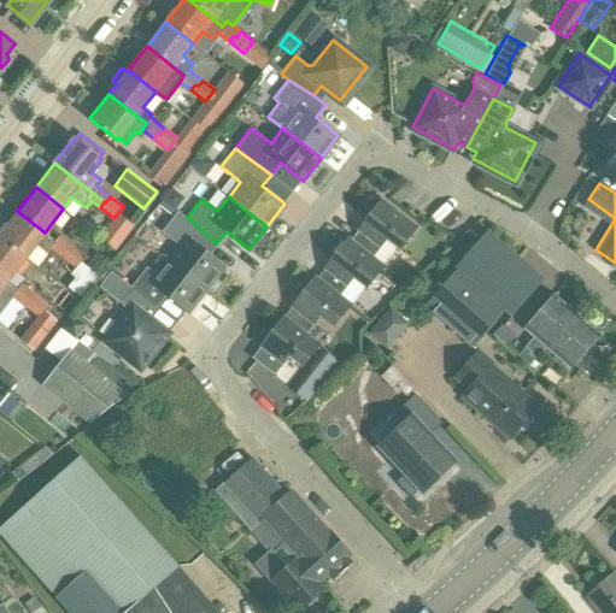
[(358,228),(350,239),(370,255),(385,237),(398,247),(415,225),(381,199),(358,228)]
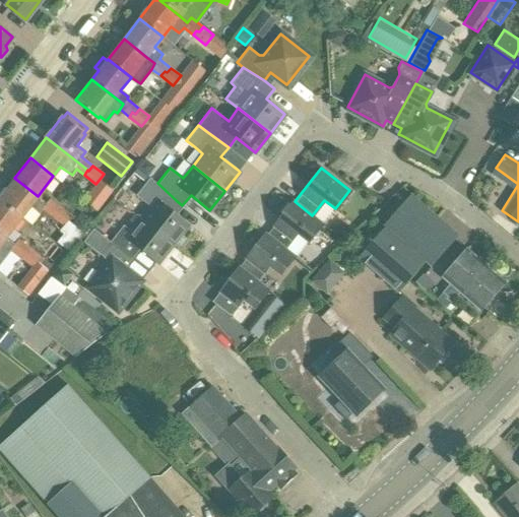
[(149,177),(136,194),(151,206),(141,218),(174,243),(188,224),(169,209),(176,200),(157,183),(149,177)]
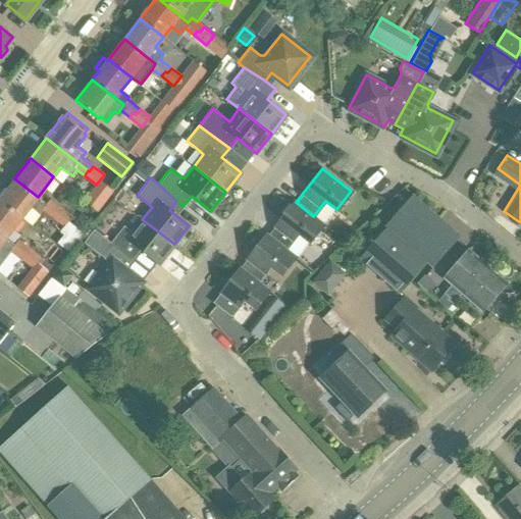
[(14,178),(0,196),(0,201),(21,217),(31,206),(38,212),(42,208),(46,203),(38,197),(14,178)]
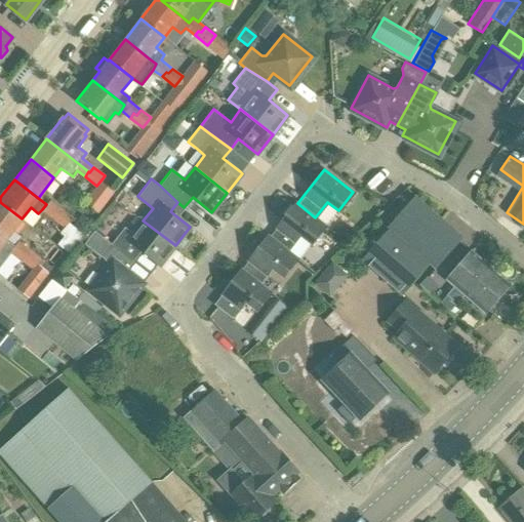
[(96,186),(93,190),(106,199),(114,190),(102,179),(96,186)]
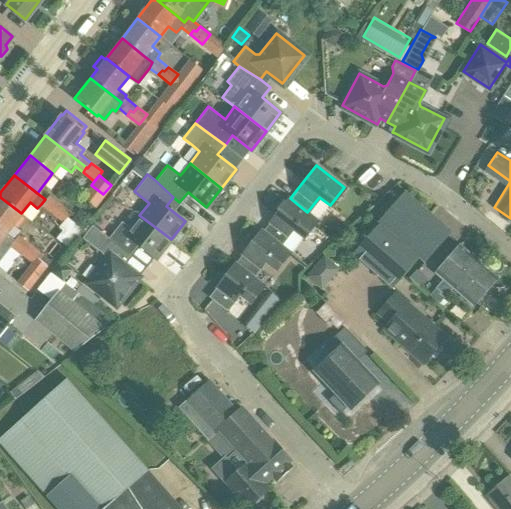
[(380,222),(353,252),(391,286),(417,256),(423,261),(450,231),(405,191),(378,221),(380,222)]
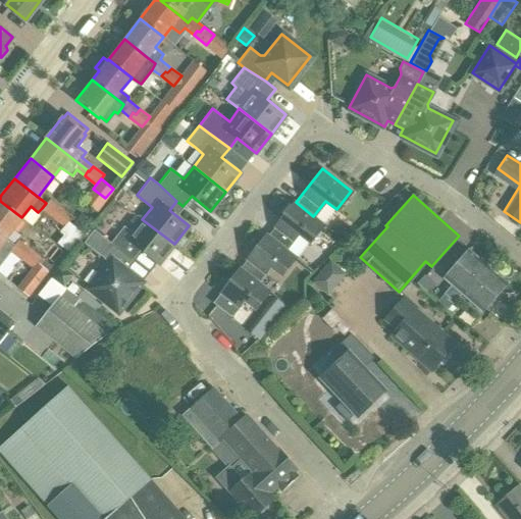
[(46,203),(42,208),(52,216),(56,211),(61,207),(50,198),(46,203)]
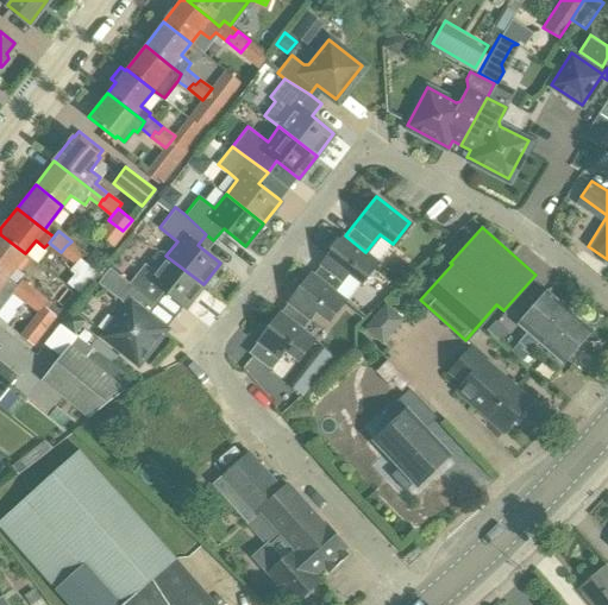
[(0,272),(6,277),(25,253),(0,234),(0,272)]
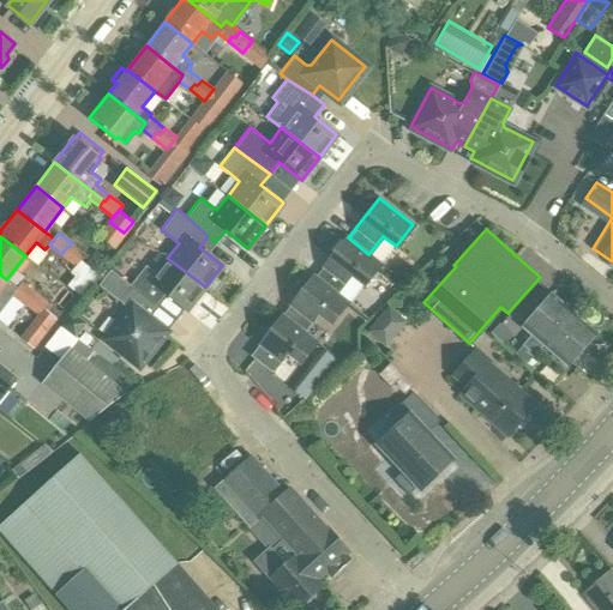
[(323,265),(314,276),(336,291),(350,273),(364,284),(380,263),(368,254),(348,237),(346,236),(323,265)]
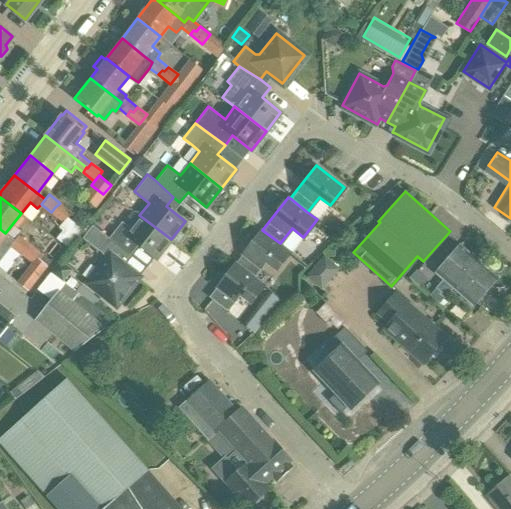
[(55,207),(51,212),(63,221),(71,211),(60,203),(55,207)]
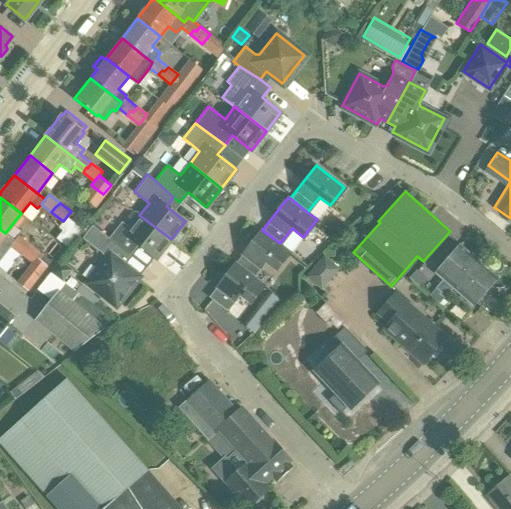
[(89,216),(79,208),(70,219),(80,227),(89,216)]
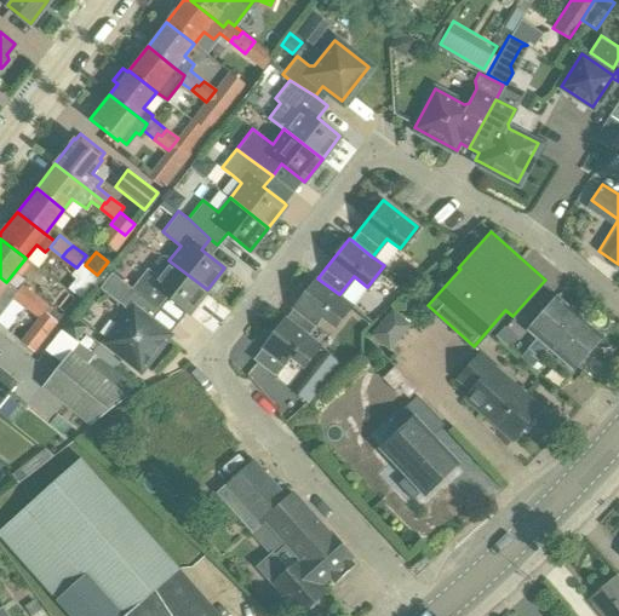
[(147,266),(131,287),(156,308),(166,295),(189,312),(207,289),(168,260),(158,275),(147,266)]
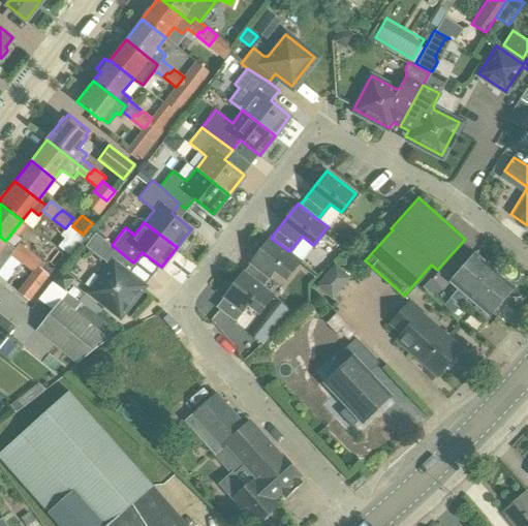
[(79,246),(86,237),(83,235),(72,226),(69,223),(65,228),(62,233),(65,236),(79,246)]
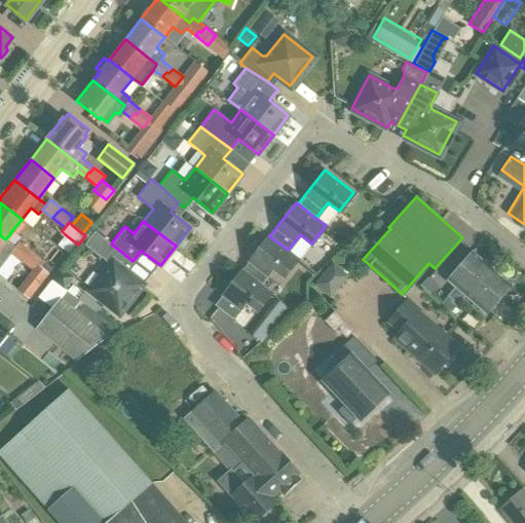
[(94,230),(84,243),(105,259),(106,257),(111,261),(89,289),(118,312),(141,283),(125,270),(133,261),(111,244),(94,230)]
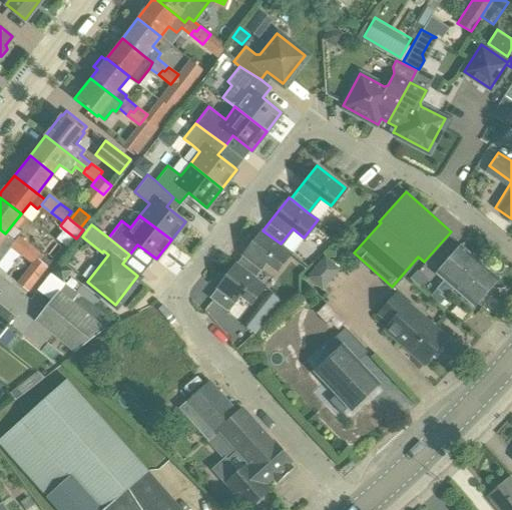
[(241,253),(235,263),(252,276),(265,261),(276,270),(290,251),(281,243),(263,230),(261,228),(241,253)]
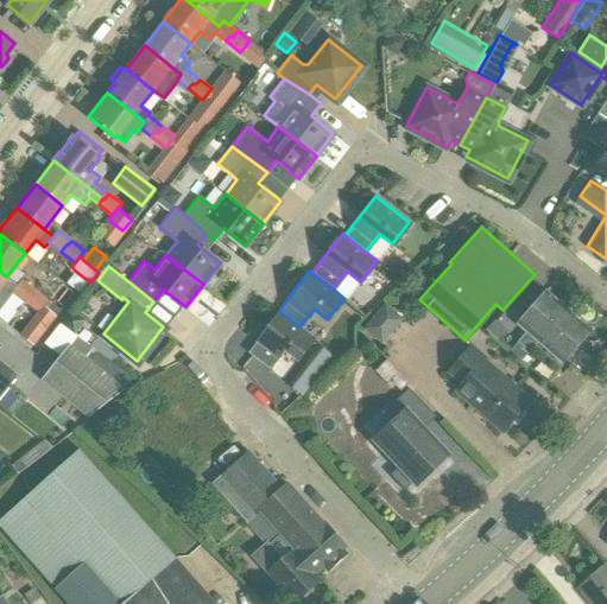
[(0,303),(12,290),(16,284),(6,277),(0,272),(0,303)]
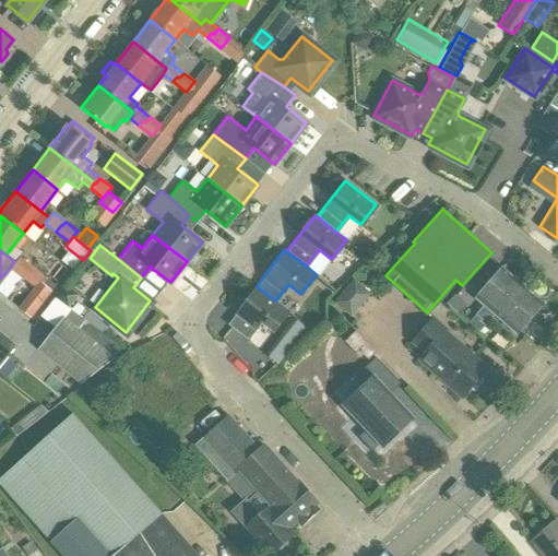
[(14,261),(11,267),(22,275),(25,270),(32,265),(19,256),(14,261)]
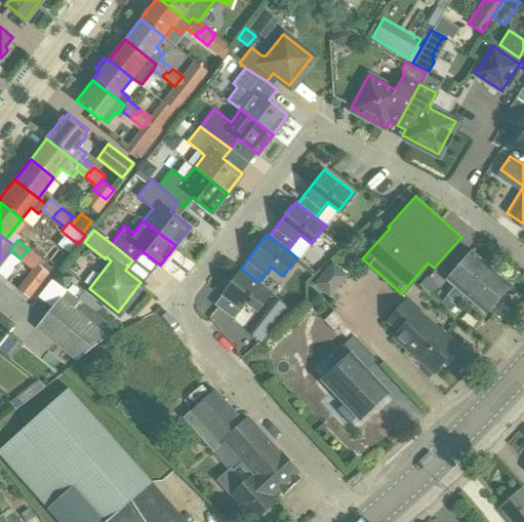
[(24,253),(21,258),(33,268),(40,258),(30,249),(24,253)]
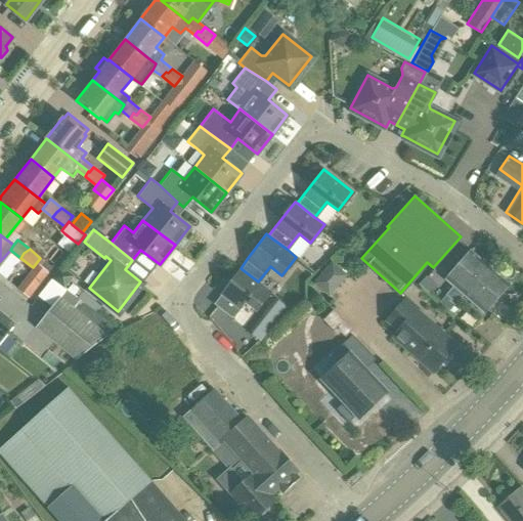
[(461,260),(445,278),(453,286),(448,292),(456,300),(463,294),(483,312),(508,284),(481,260),(470,250),(461,260)]
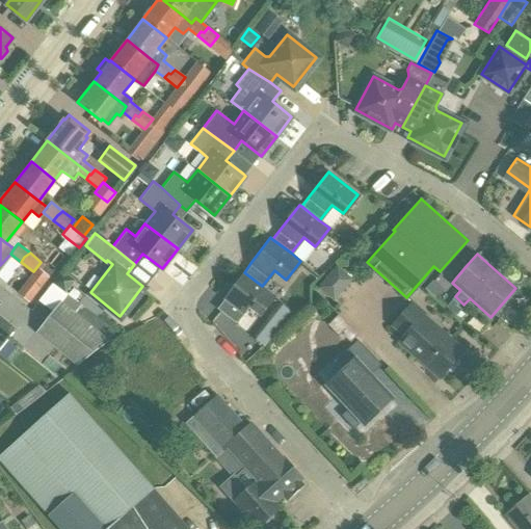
[(348,267),(327,287),(342,302),(363,283),(348,267)]
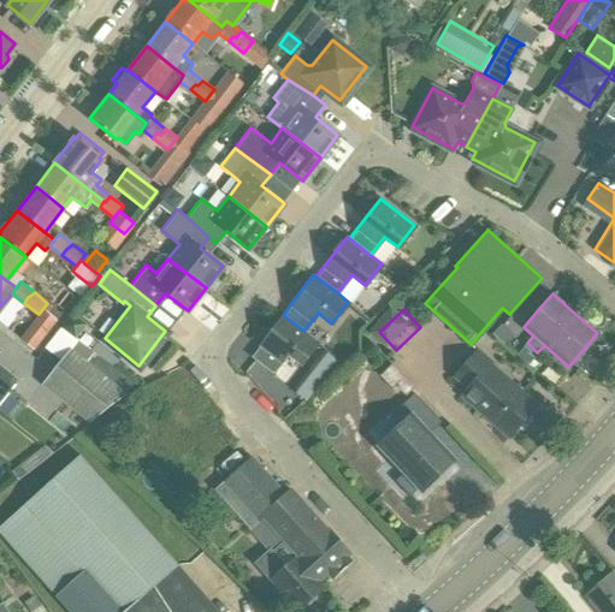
[(283,315),(250,355),(271,372),(287,352),(300,363),(317,342),(303,331),(283,315)]
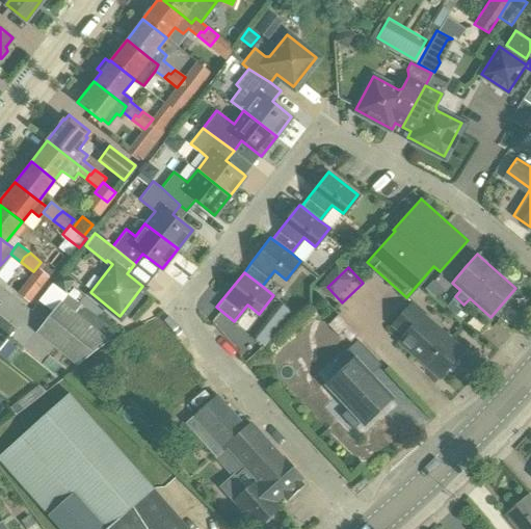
[(434,296),(435,295),(443,288),(432,279),(425,288),(434,296)]
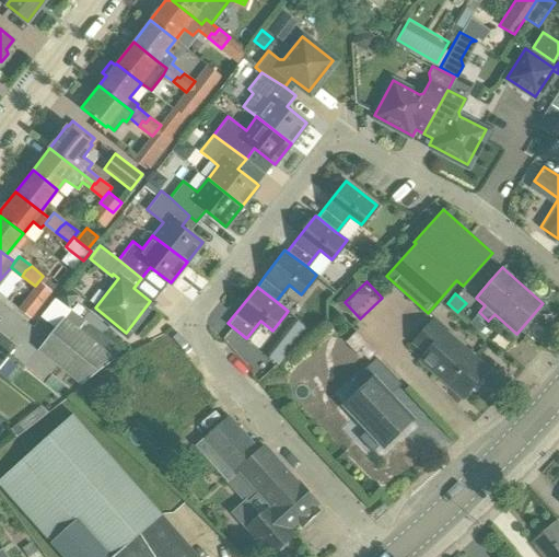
[(56,327),(39,348),(81,382),(113,357),(78,327),(84,320),(82,317),(70,309),(63,316),(56,327)]
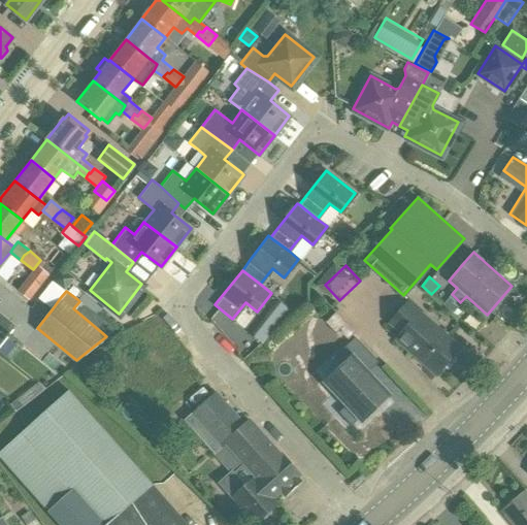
[(0,342),(14,324),(0,313),(0,299),(1,298),(0,297),(0,342)]
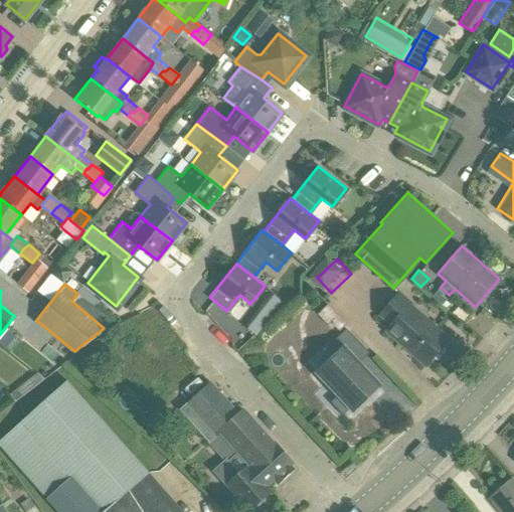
[(397,293),(379,313),(390,323),(385,329),(424,364),(447,338),(408,305),(409,303),(397,293)]
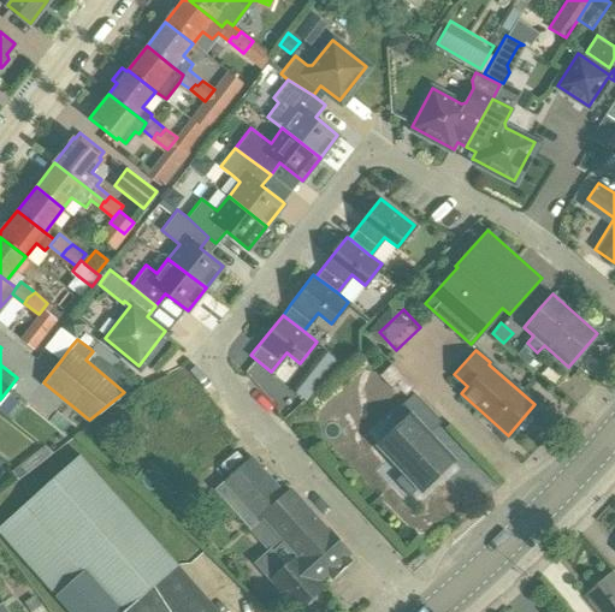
[(391,362),(378,374),(396,392),(400,388),(404,394),(413,386),(391,362)]
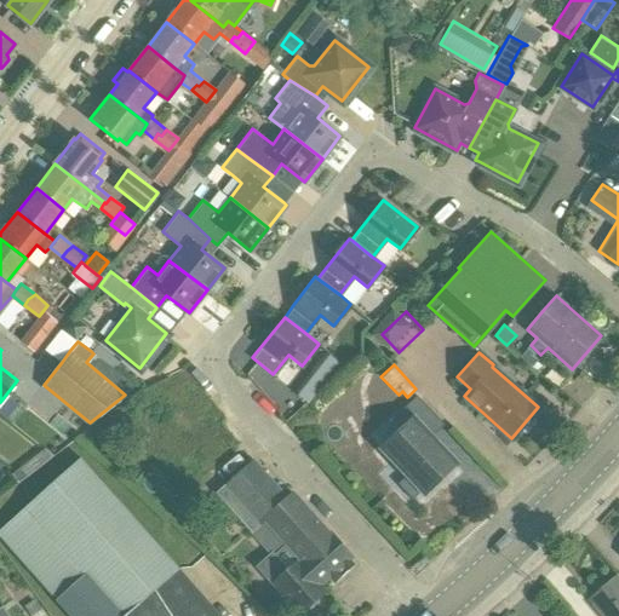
[(405,426),(383,447),(406,472),(396,481),(411,498),(420,488),(424,490),(454,462),(430,436),(443,424),(417,395),(394,415),(405,426)]
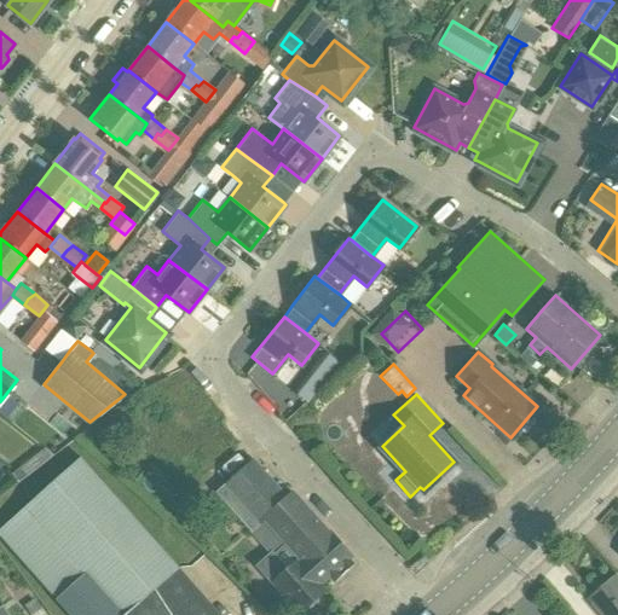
[(80,458),(0,528),(0,534),(71,614),(219,614),(80,458)]
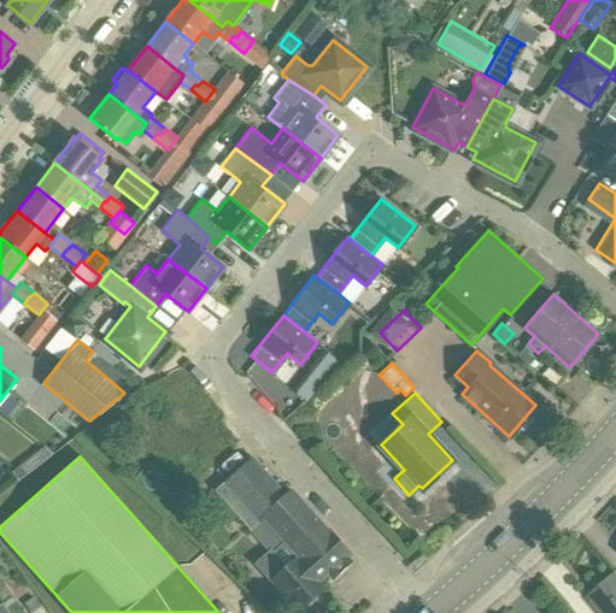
[(251,457),(215,489),(250,528),(262,517),(285,541),(297,555),(295,556),(317,582),(348,553),(327,528),(289,489),(285,493),(251,457)]
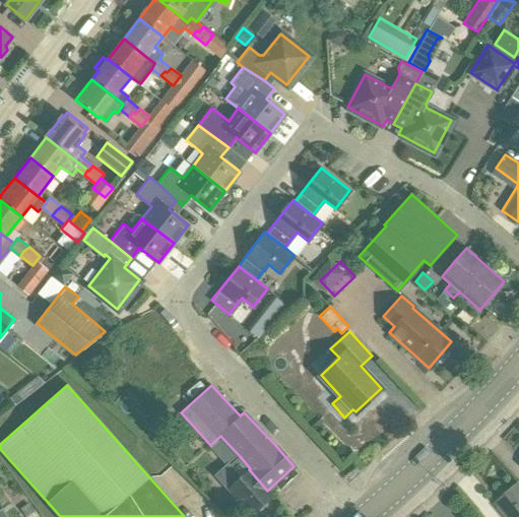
[(226,463),(214,474),(242,502),(252,513),(272,496),(267,491),(249,469),(250,468),(240,456),(229,465),(226,463)]
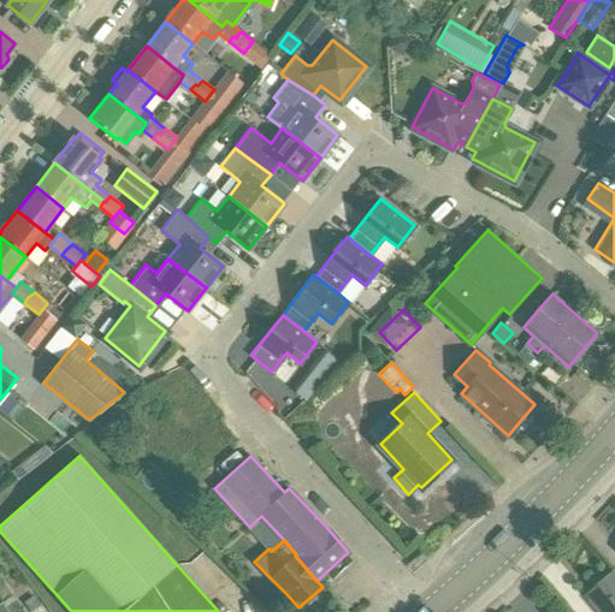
[(614,611),(614,575),(611,571),(584,594),(599,611),(614,611)]
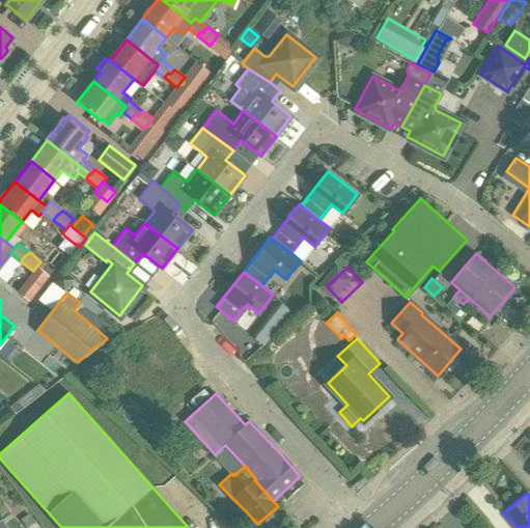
[(21,519),(27,527),(37,527),(39,527),(29,513),(21,519)]
